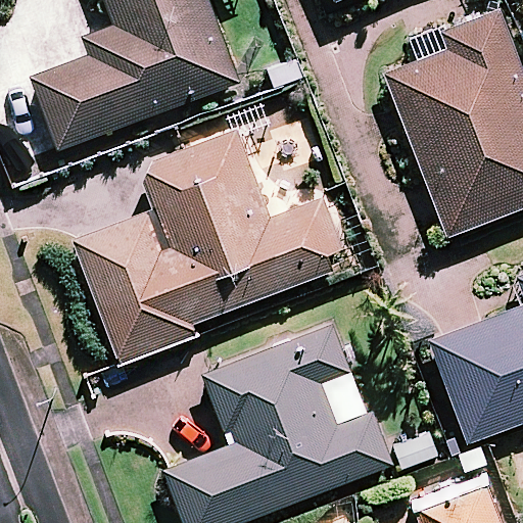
[(238,82),(207,0),(103,0),(112,24),(81,35),(88,53),(30,75),(56,148),(238,82)]
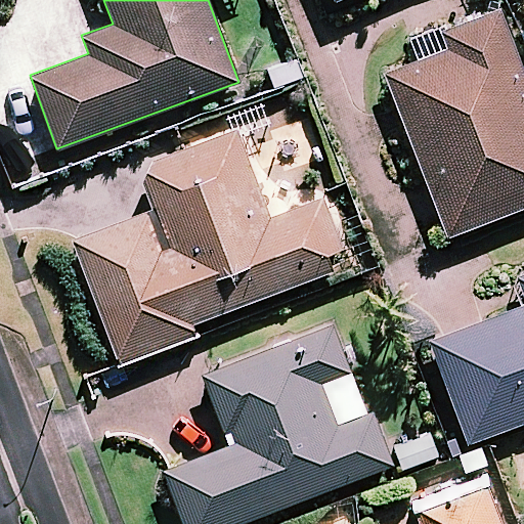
[(523,208),(523,68),(501,8),(416,40),(424,59),(388,73),(449,236),(523,208)]
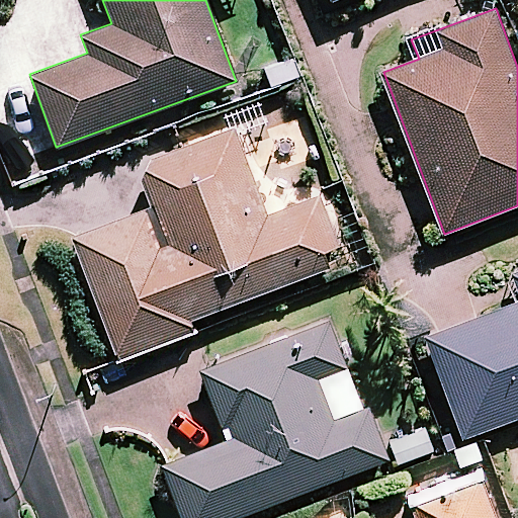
[(191,319),(329,267),(322,250),(338,244),(320,193),(267,213),(235,126),(151,157),(142,179),(166,244),(160,246),(146,208),(70,236),(115,356),(194,326),(191,319)]
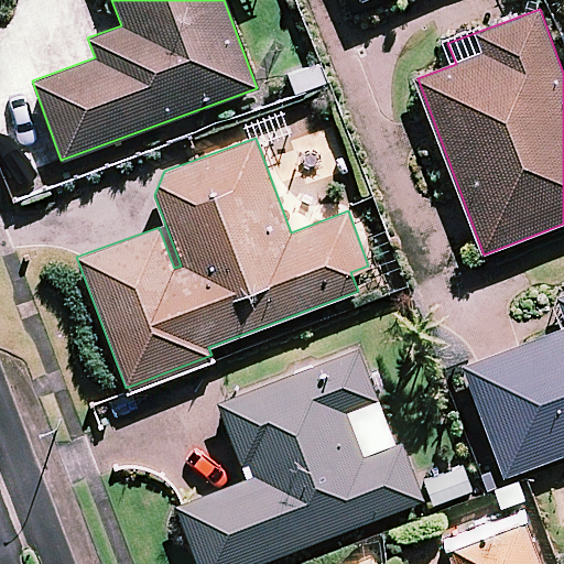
[(563,454),(563,296),(561,299),(563,307),(563,331),(466,367),(507,476),(563,454)]
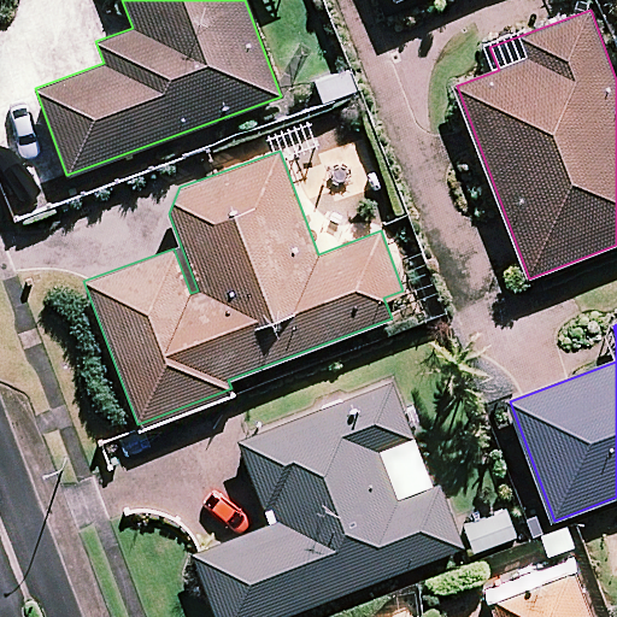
[(215,616),(272,616),(462,546),(439,482),(432,485),(394,499),(375,447),(412,434),(391,380),(236,439),(262,507),(271,504),(277,518),(191,552),(215,616)]
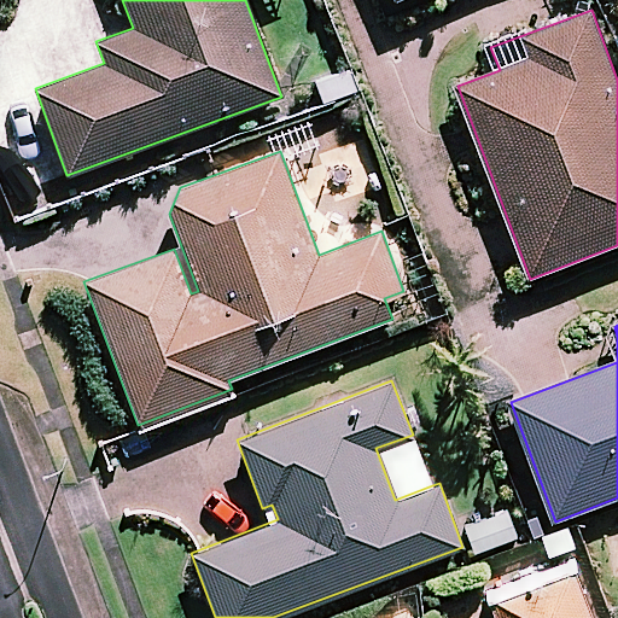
[(432,485),(413,435),(375,448),(395,500),(432,485)]
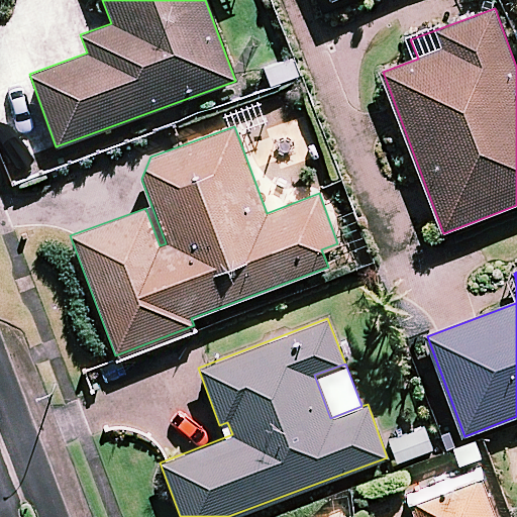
[(427,424),(389,440),(400,468),(439,451),(427,424)]
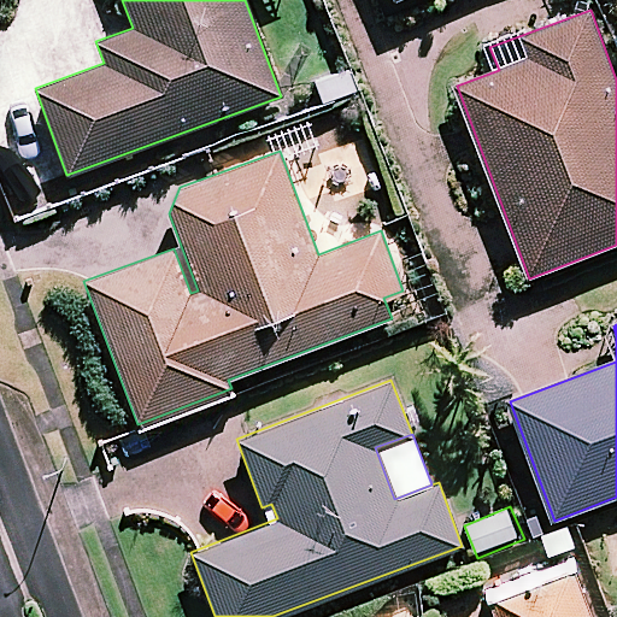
[(492,594),(498,616),(600,616),(585,565),(492,594)]
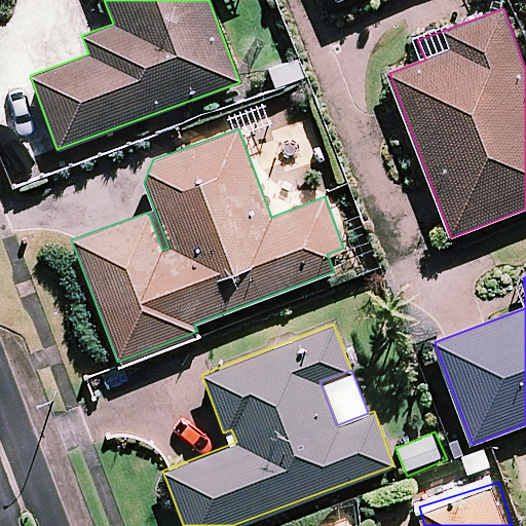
All buildings are outlined.
